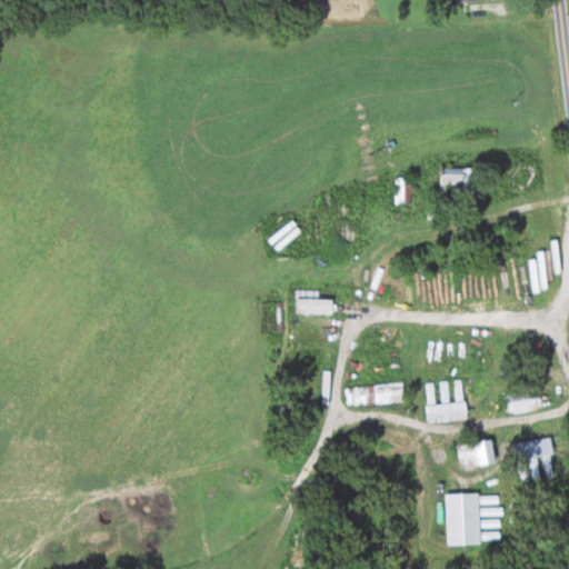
[(472,167),(438,167),(438,183),(458,183),(458,196),(472,196),(472,167)]
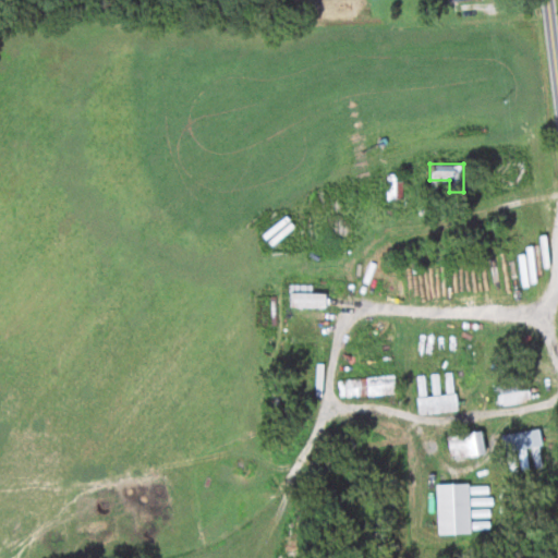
[(400,173),(384,173),(384,197),(400,197),(400,173)]
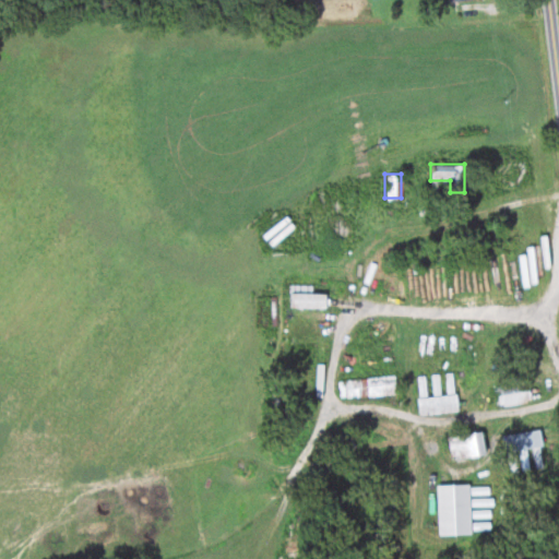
[(321,307),(321,295),(309,295),(309,286),(288,286),(288,307),(321,307)]
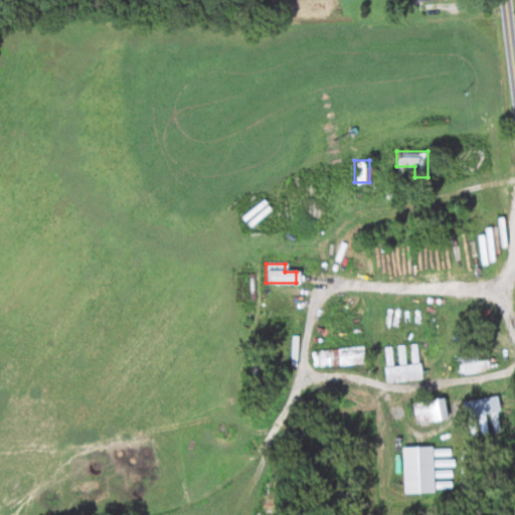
[(362,347),(311,349),(312,365),(332,364),(363,363),(362,347)]
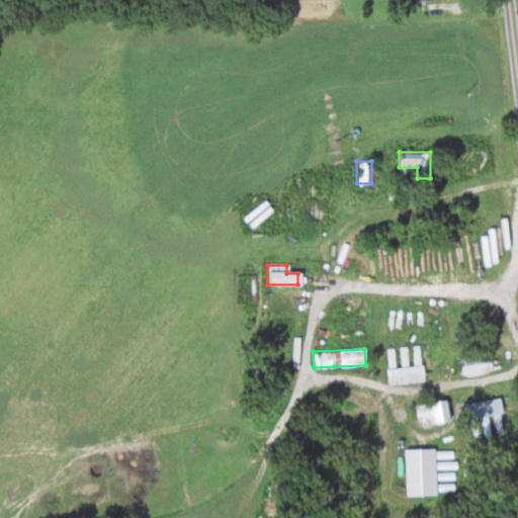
[(489,372),(489,352),(458,354),(459,374),(489,372)]
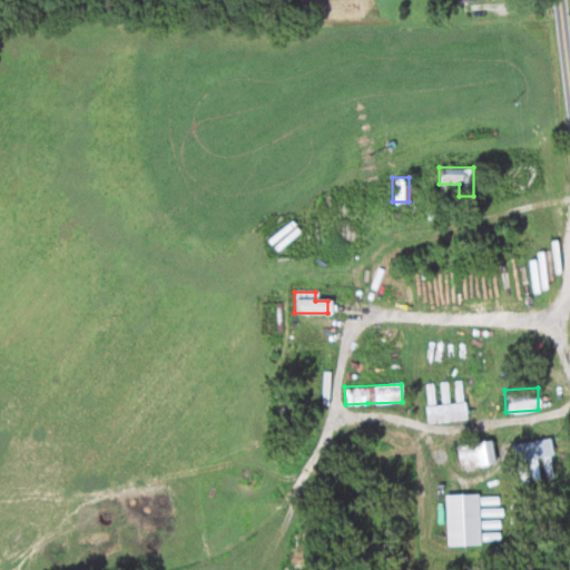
[(423,404),(424,421),(464,420),(463,402),(423,404)]
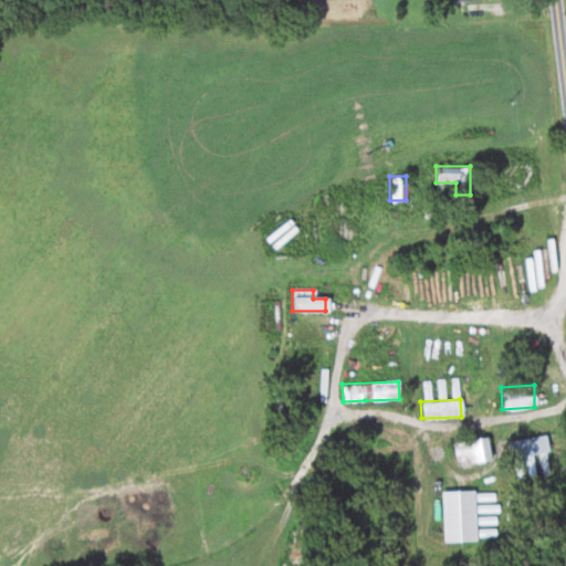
[(507,439),(513,479),(522,478),(519,457),(546,452),(544,435),(507,439)]
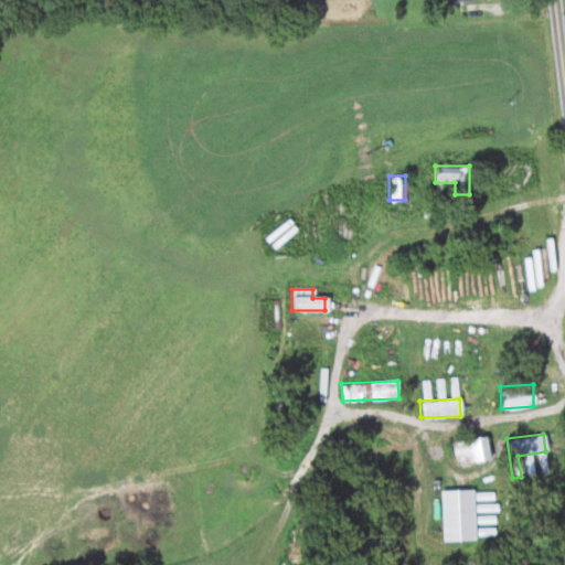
[(488,459),(484,435),(450,440),(454,464),(488,459)]
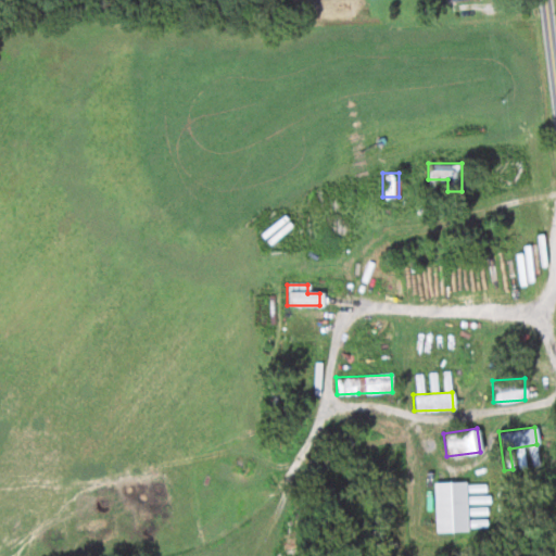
[(336,444),(351,444),(351,431),(336,430),(336,444)]
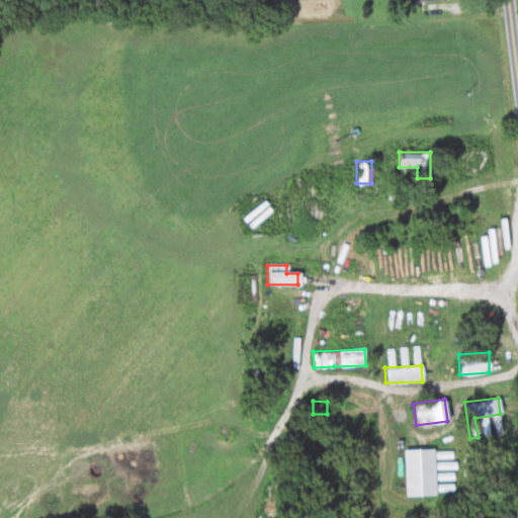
[(436,494),(435,448),(405,449),(406,495),(436,494)]
